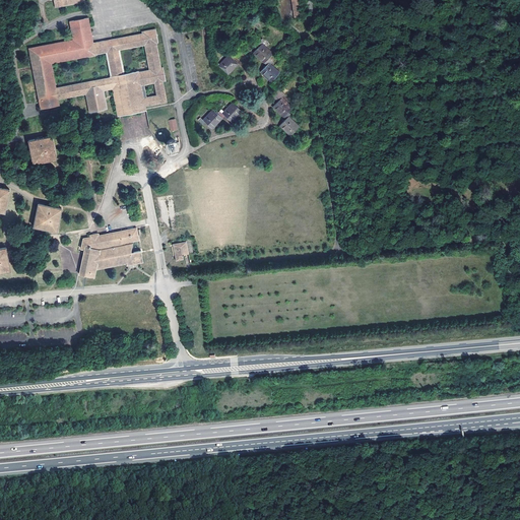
[(290,0),(294,17),(303,16),(300,0),(290,0)]
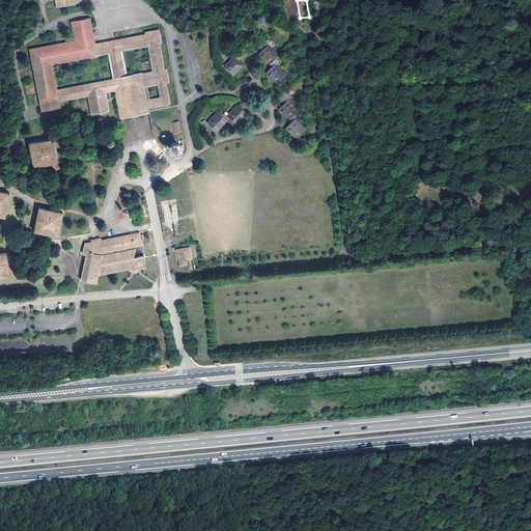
[(145,33),(95,43),(90,18),(71,21),(74,39),(28,49),(40,111),(60,107),(60,101),(87,95),(91,115),(109,111),(106,92),(114,90),(118,113),(149,108),(170,104),(166,83),(170,82),(167,67),(165,67),(160,44),(162,43),(159,29),(144,31),(145,33)]
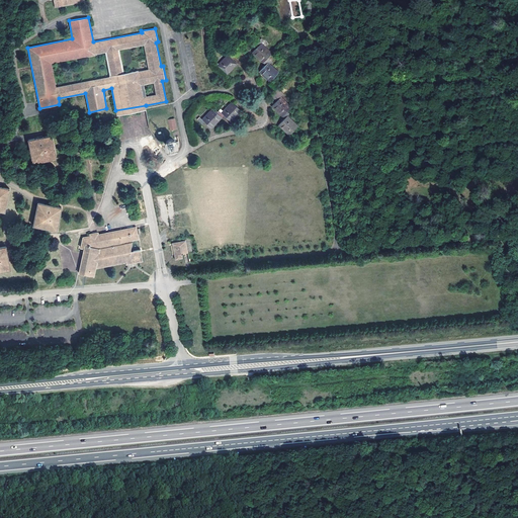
[(259,71),(269,81),(279,71),(266,59),(272,53),(262,42),(252,53),(265,65),(259,71)]
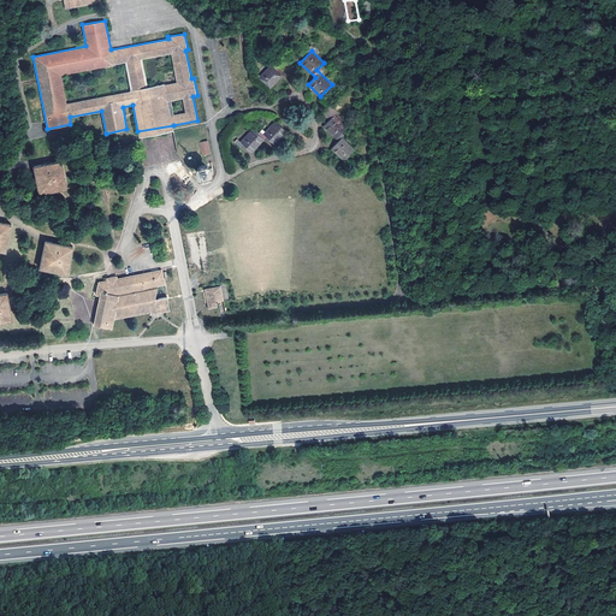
[(274,61),(259,77),(270,88),(283,75),(277,70),(280,67),(274,61)]
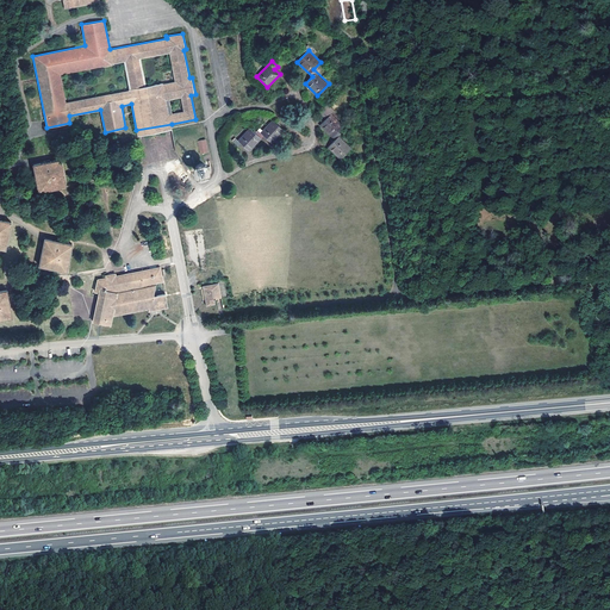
[(327,117),(319,124),(335,139),(328,147),(340,160),(352,148),(336,134),(343,125),(331,113),(334,111),(330,107),(324,114),(327,117)]
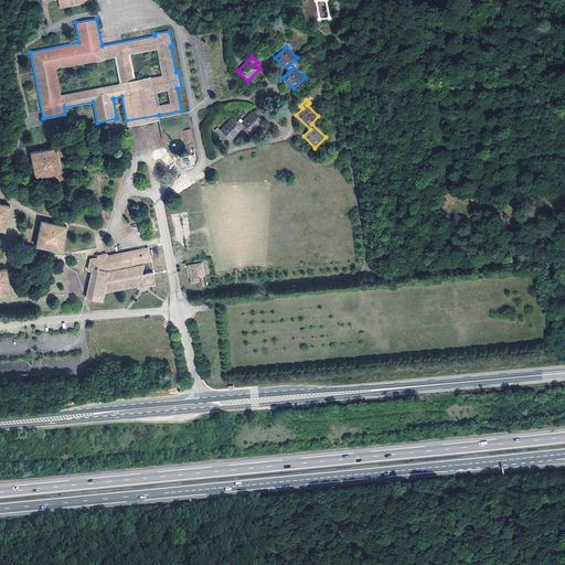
[(217,126),(214,129),(221,135),(223,132),(231,140),(244,126),(252,132),(263,120),(252,110),(241,121),(238,119),(236,121),(232,117),(221,128),(217,126)]
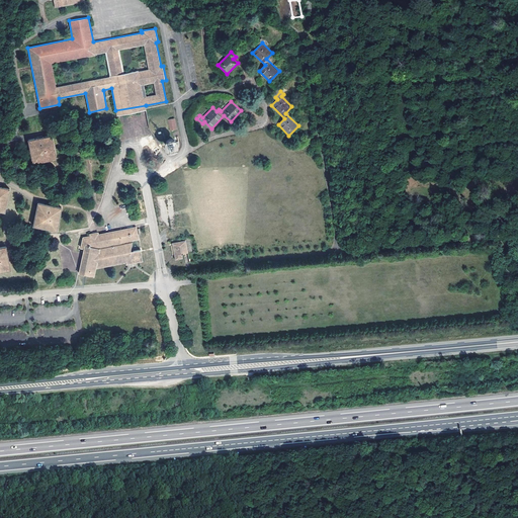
[(146,110),(146,105),(115,110),(116,116),(146,110)]
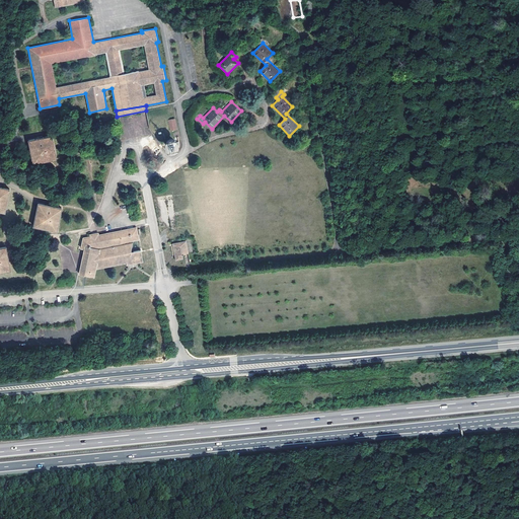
[(29,140),(32,162),(56,158),(52,135),(29,140)]
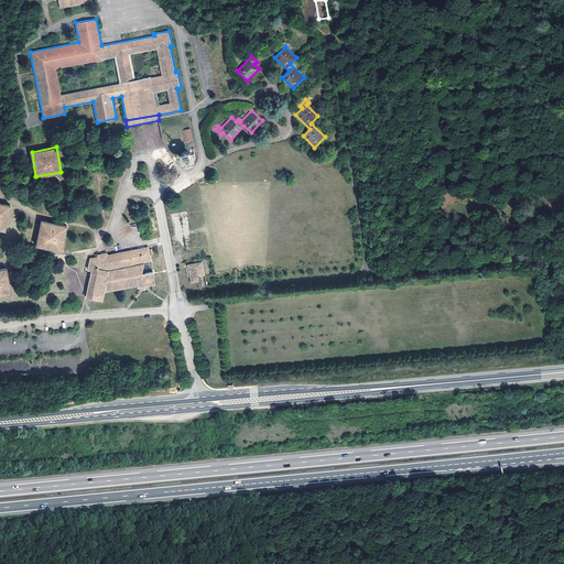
[(193,158),(193,155),(193,154),(192,152),(191,151),(190,150),(187,149),(185,149),(184,149),(182,150),(180,151),(179,152),(179,154),(177,155),(177,158),(179,160),(180,161),(181,163),(183,163),(184,164),(186,164),(188,163),(190,162),(192,161),(193,160),(193,158)]
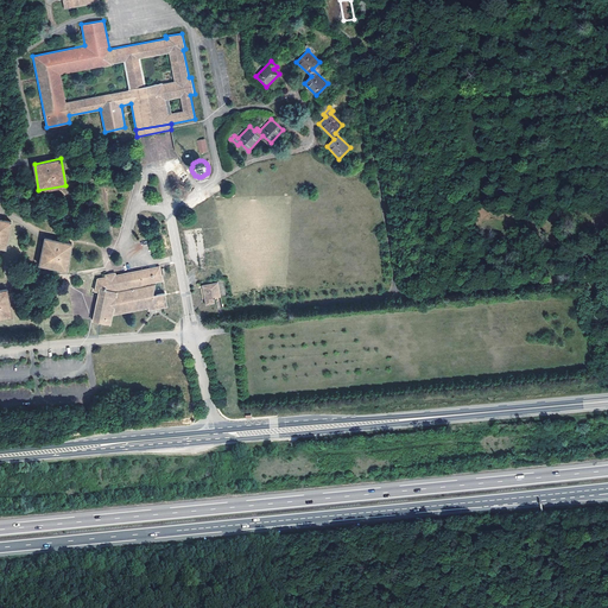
[(0,217),(0,245),(7,247),(13,221),(0,217)]
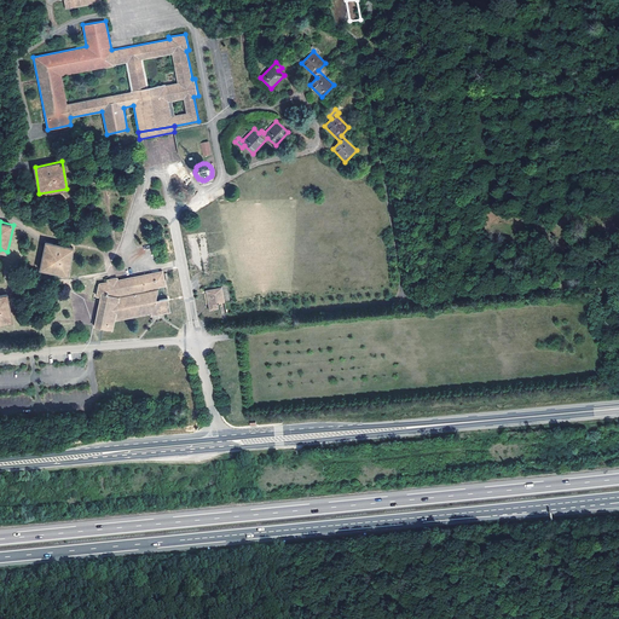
[(64,273),(67,273),(73,247),(46,242),(40,268),(64,273)]
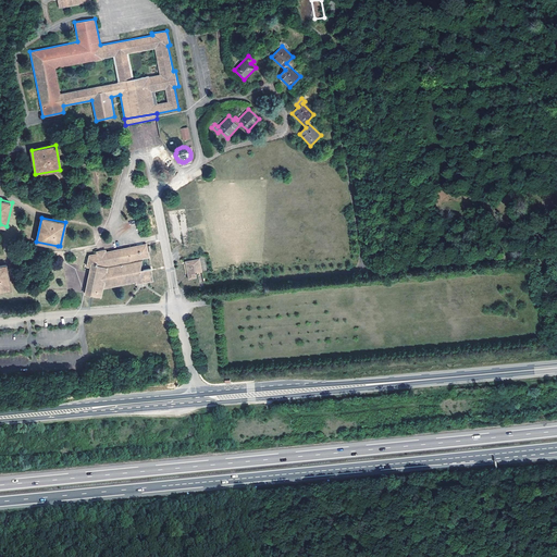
[(89,267),(85,293),(100,297),(103,287),(135,281),(135,284),(153,281),(151,268),(140,270),(144,258),(149,257),(146,244),(107,251),(96,254),(88,255),(86,267),(89,267)]
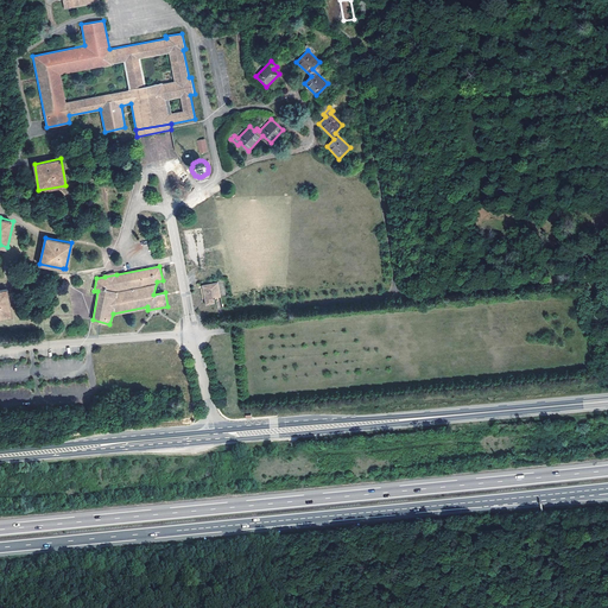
[(202,285),(206,305),(215,303),(215,298),(221,297),(217,282),(202,285)]
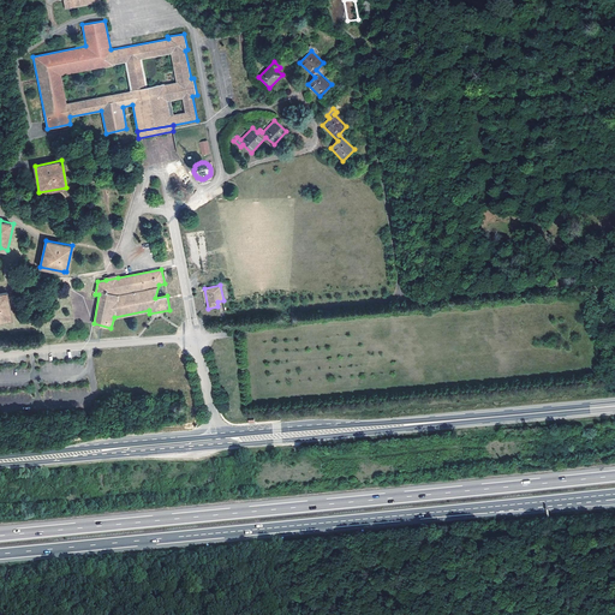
[(0,292),(0,320),(11,318),(7,292),(0,292)]
